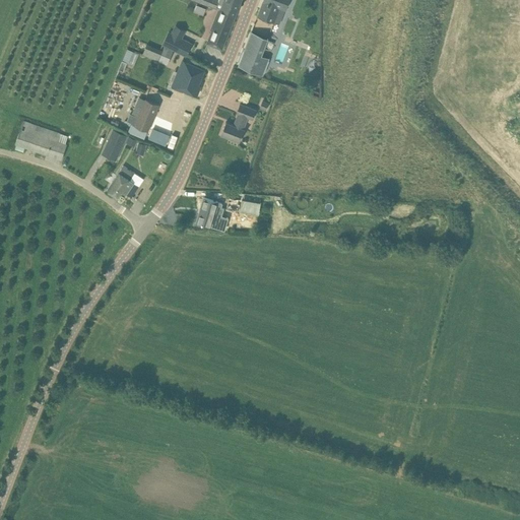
[(206,4),(195,0),(193,6),(204,11),(206,4)]
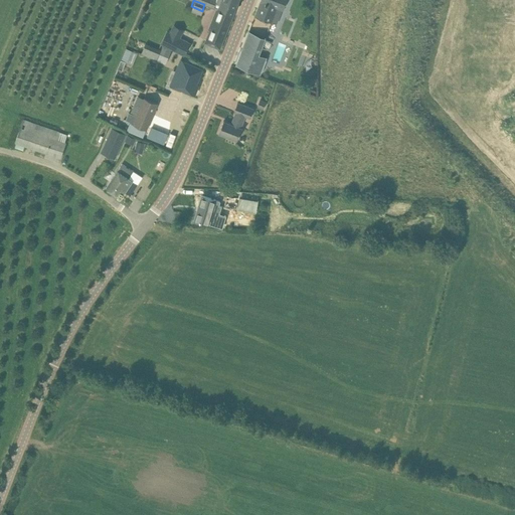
[(238,0),(193,0),(204,4),(218,10),(218,9),(229,13),(230,12),(232,13),(232,14),(233,15),(238,0)]
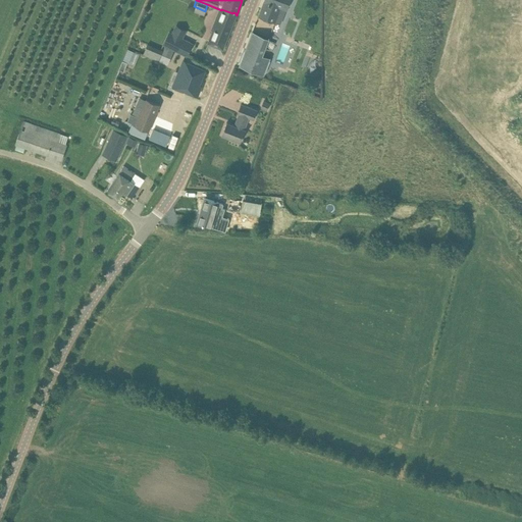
[(264,0),(259,16),(268,19),(275,22),(280,24),(286,8),(290,0),(264,0)]
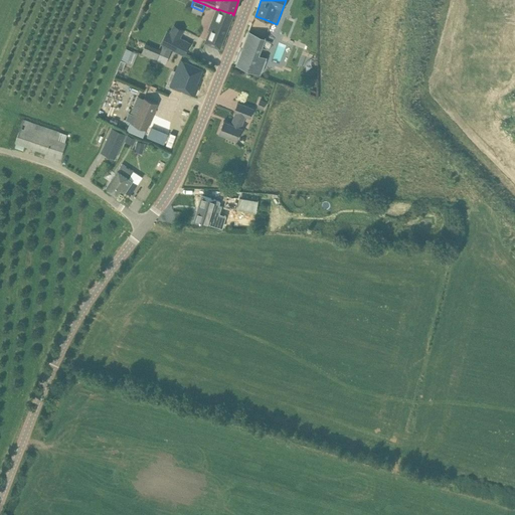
[(220,48),(233,15),(232,14),(232,13),(230,12),(229,13),(218,9),(218,10),(205,42),(220,48)]
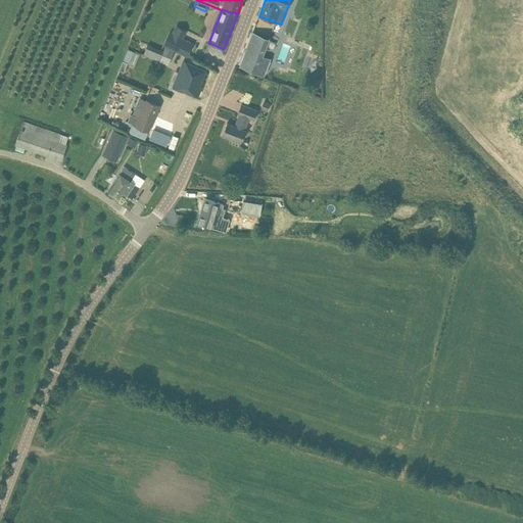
[(253,32),(240,65),(265,76),(271,58),(264,55),(271,38),(253,32)]
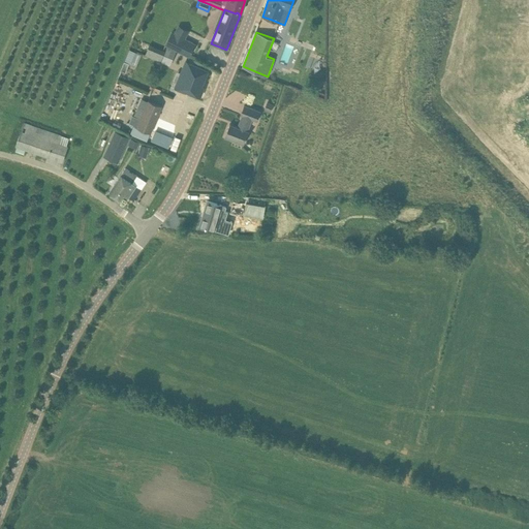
[(194,44),(172,33),(165,45),(189,57),(194,44)]
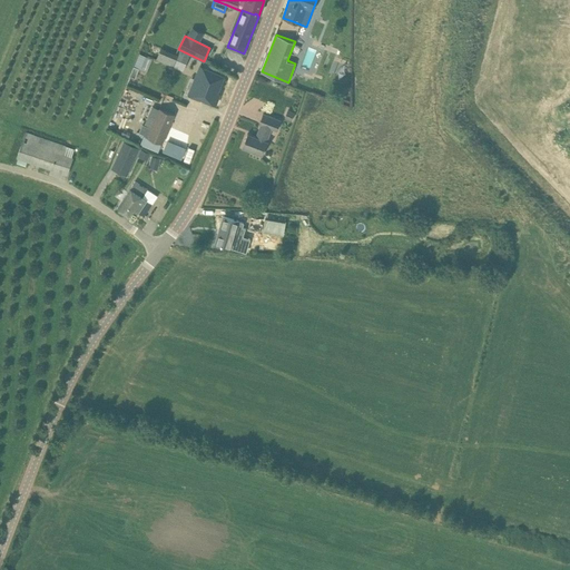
[(155,58),(172,65),(176,55),(159,48),(155,58)]
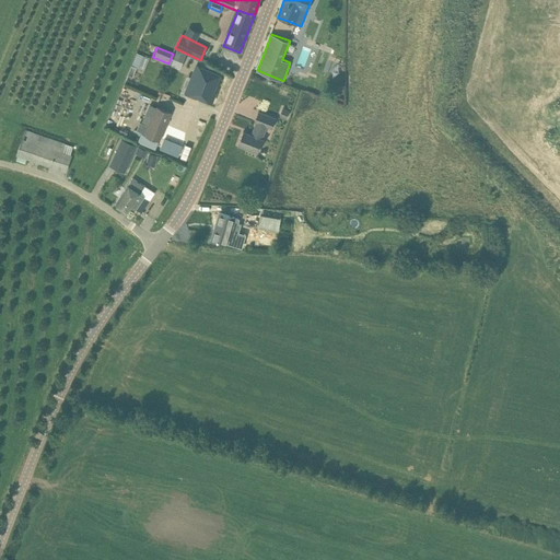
[(177,50),(171,66),(181,70),(187,54),(177,50)]
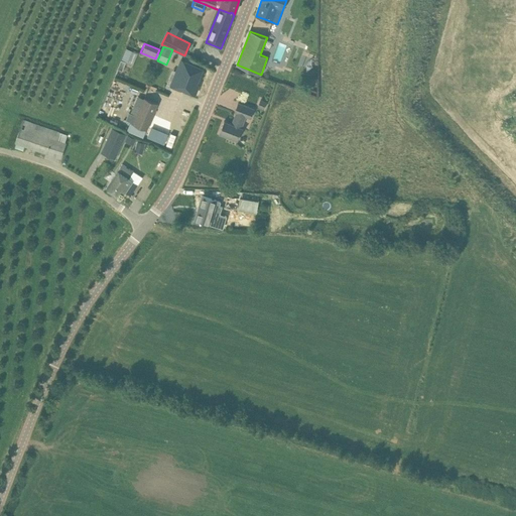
[(126,48),(121,59),(126,61),(127,62),(132,51),(126,48)]
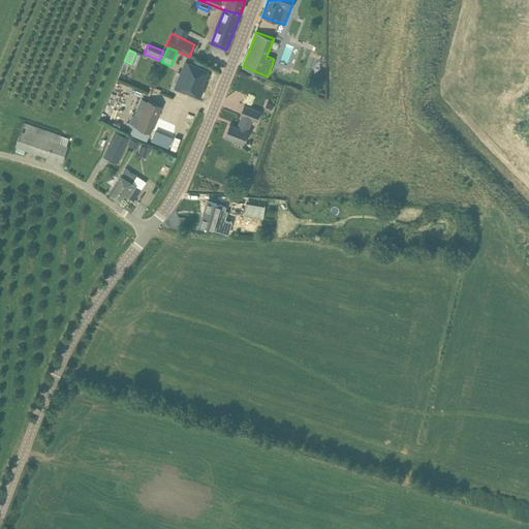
[(186,75),(181,90),(187,92),(188,90),(192,92),(191,94),(201,98),(206,89),(203,88),(209,72),(187,63),(184,69),(183,73),(183,74),(186,75)]
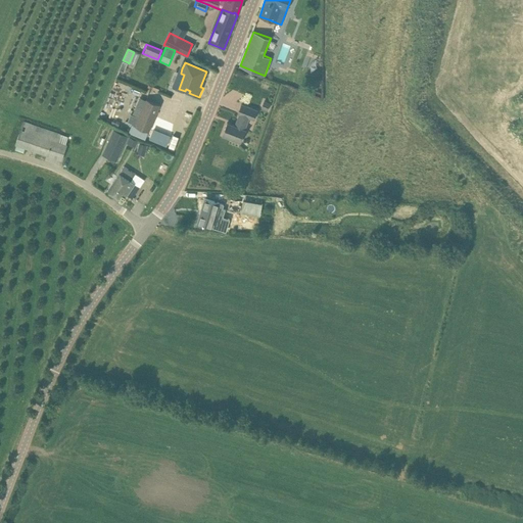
[(131,130),(129,133),(145,139),(149,131),(160,104),(147,99),(147,100),(143,98),(136,115),(133,124),(131,130)]
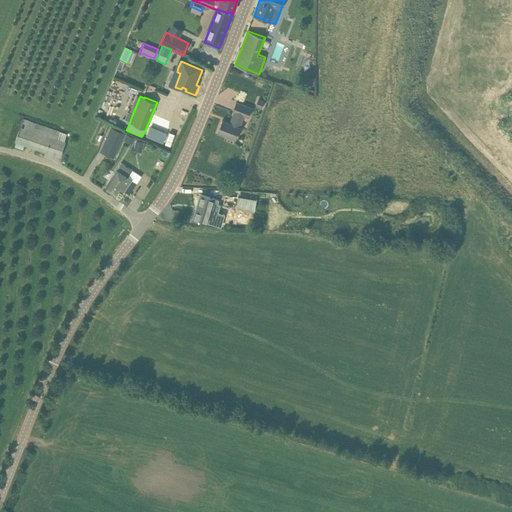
[(264,102),(258,100),(256,106),(262,108),(264,102)]
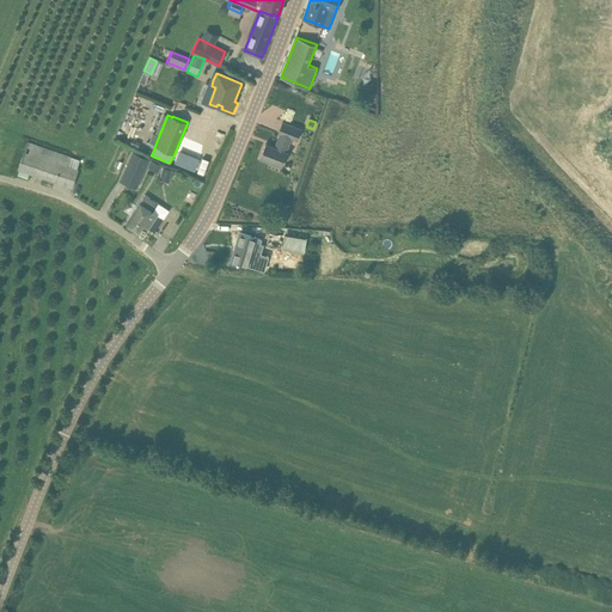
[(303,129),(294,126),(282,122),(279,132),(281,133),(275,147),(267,144),(261,158),(282,166),(288,152),(287,151),(292,138),(298,140),(303,129)]
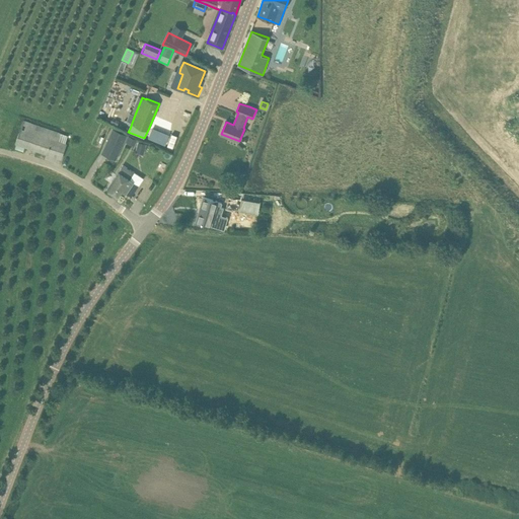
[(60,133),(23,120),(15,143),(62,159),(67,143),(65,143),(68,136),(60,133)]
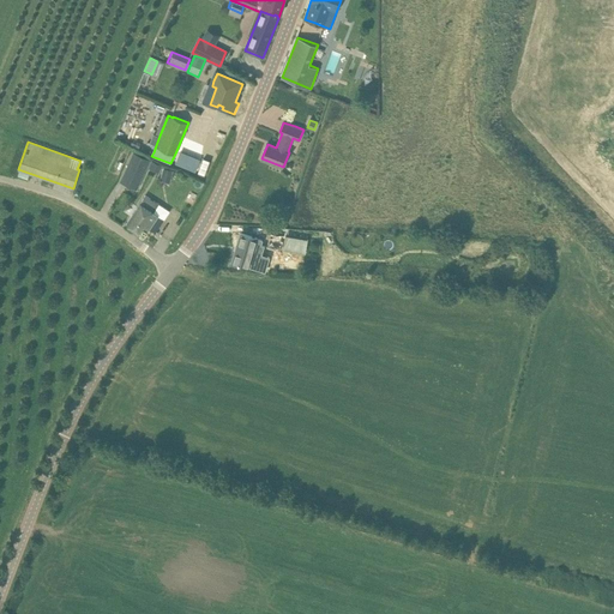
[(149,158),(134,152),(125,174),(140,181),(149,158)]
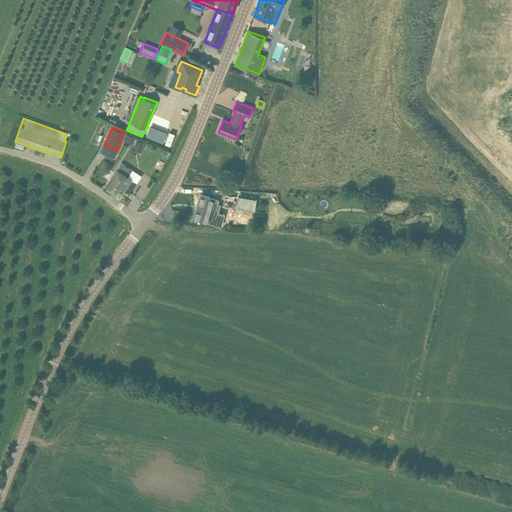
[(170,132),(165,144),(171,146),(175,134),(170,132)]
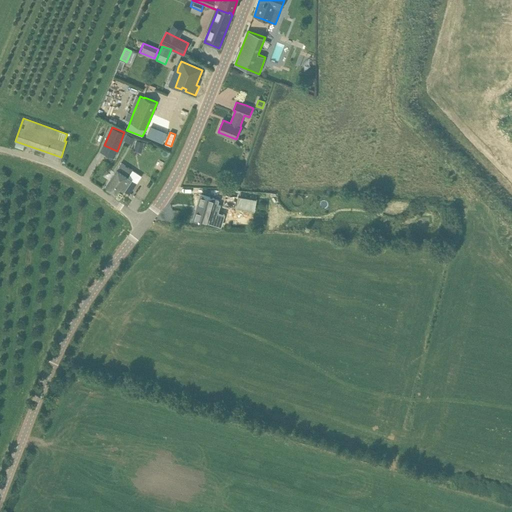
[(144,142),(136,140),(134,150),(142,152),(144,142)]
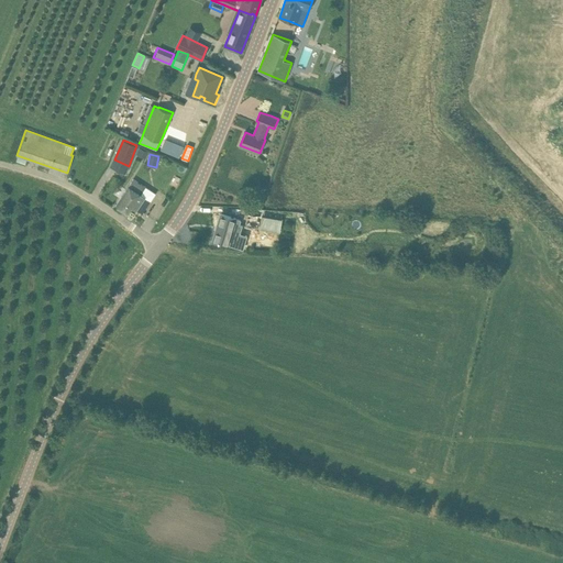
[(146,188),(138,181),(133,179),(125,191),(125,190),(116,205),(128,213),(132,207),(136,210),(138,209),(143,213),(151,200),(142,195),(146,188)]
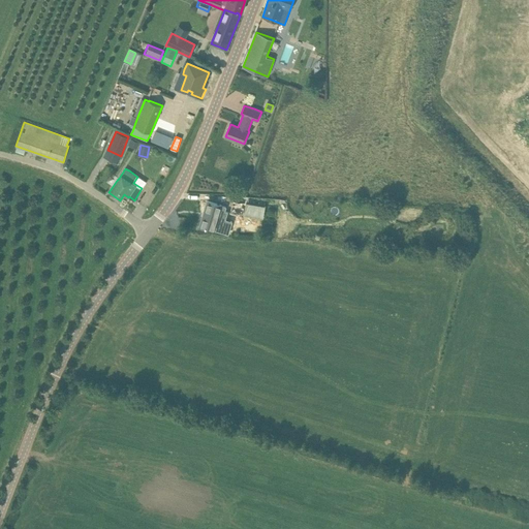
[(243,215),(245,203),(246,196),(236,194),(235,200),(232,213),(243,215)]
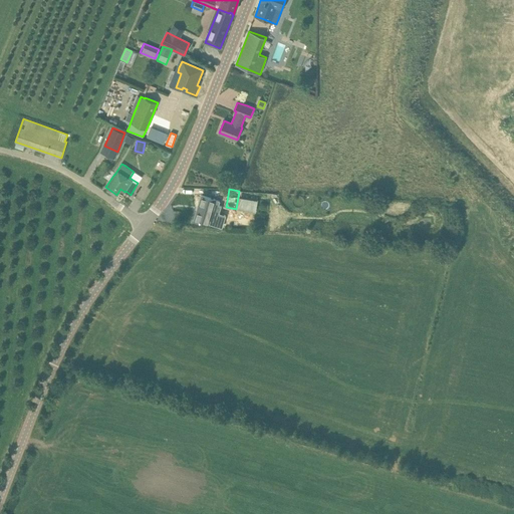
[(216,199),(212,198),(202,195),(199,208),(196,219),(217,225),(217,228),(222,229),(227,211),(220,209),(221,206),(219,205),(220,201),(216,200),(216,199)]
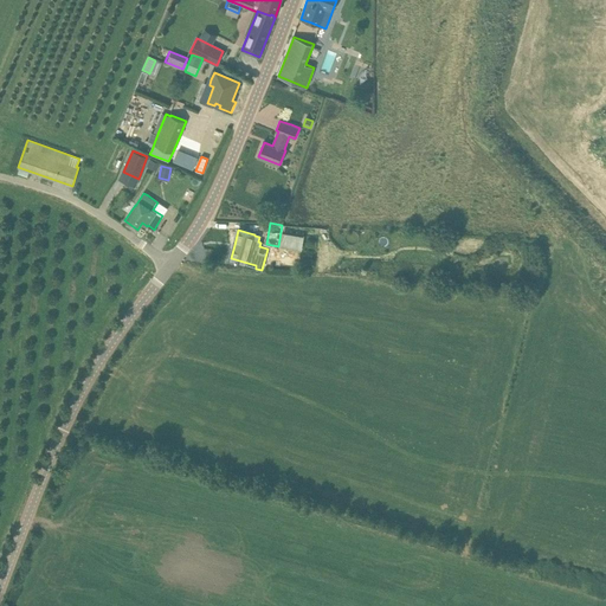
[(302,250),(304,236),(282,232),(279,246),(302,250)]
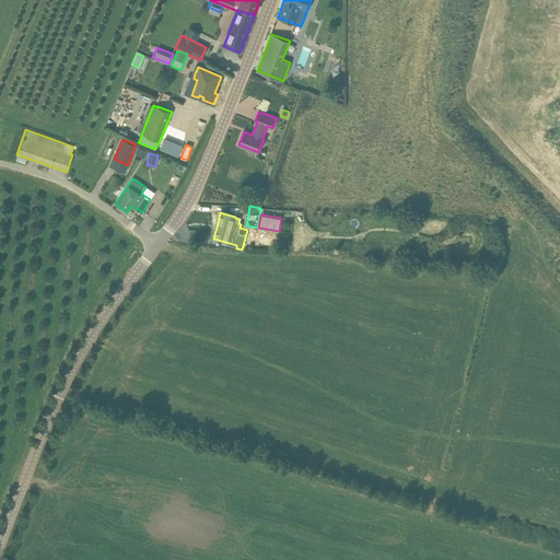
[(350,256),(363,255),(363,243),(349,243),(350,256)]
